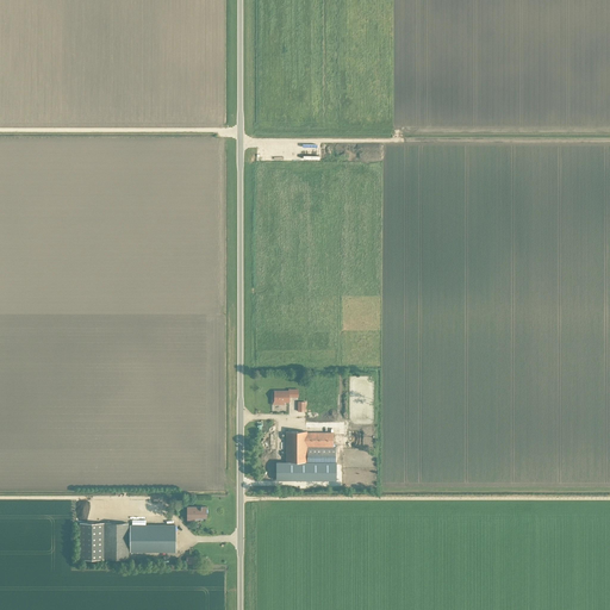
[(288,403),(288,397),(298,397),(298,390),(288,390),(288,391),(274,391),(274,394),(272,394),(272,405),(284,405),(284,403),(288,403)]
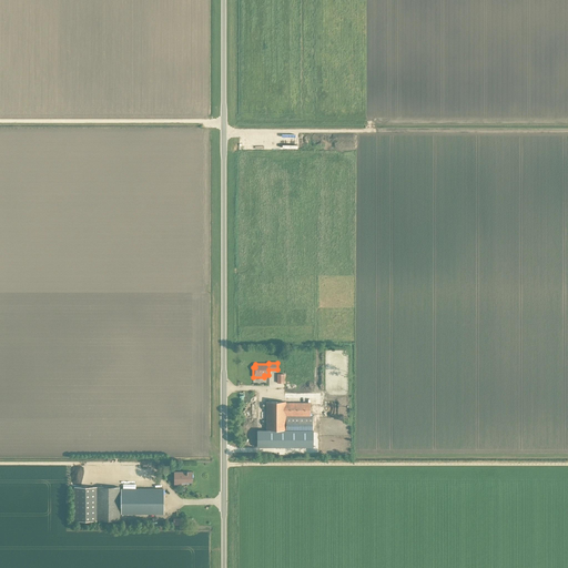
[(285,403),(285,402),(266,402),(266,429),(285,429),(285,416),(310,416),(310,403),(285,403)]
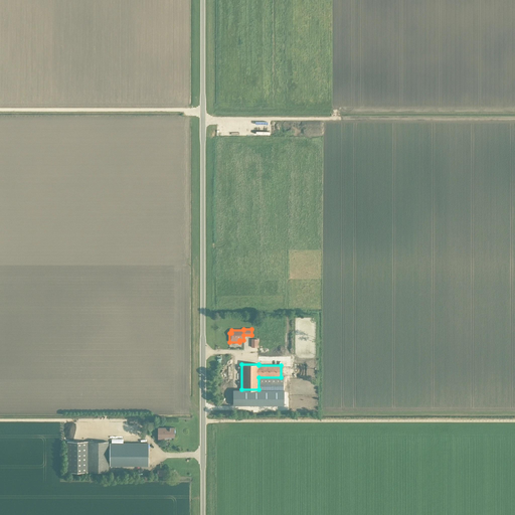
[(259,377),(259,389),(284,389),(284,377),(281,377),(259,377)]
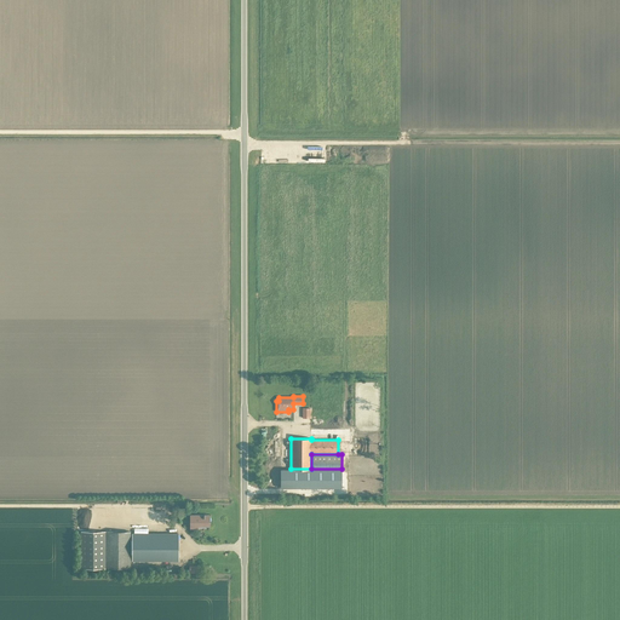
[(339,469),(279,469),(279,487),(339,487),(339,469)]
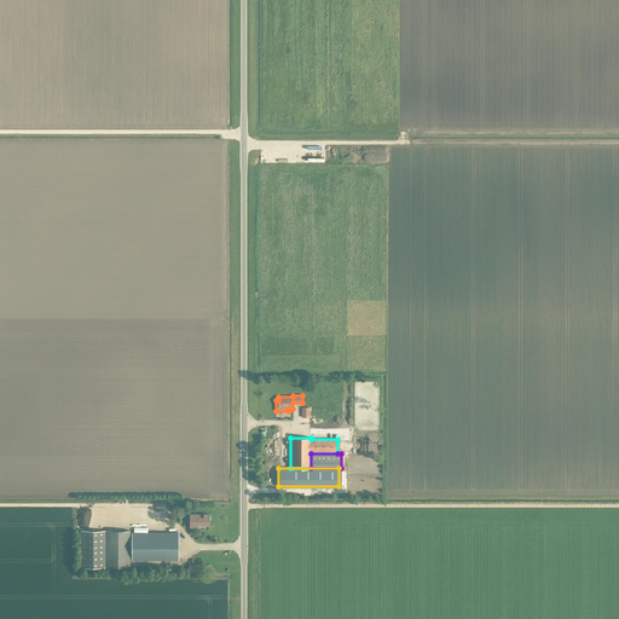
[(209,525),(209,514),(204,514),(203,514),(190,515),(190,528),(197,527),(197,526),(209,525)]
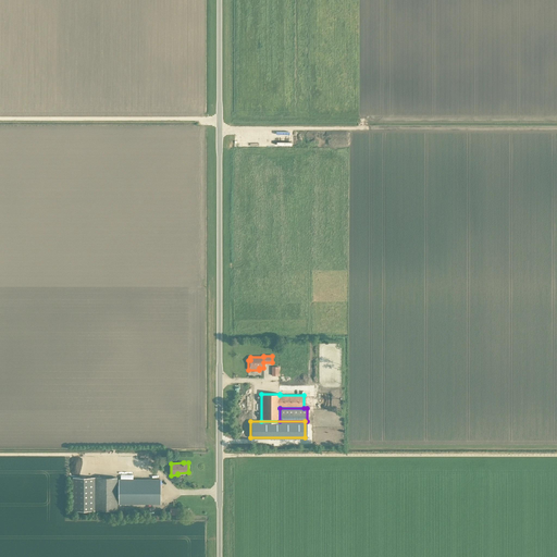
[(73,478),(73,510),(95,510),(95,478),(73,478)]
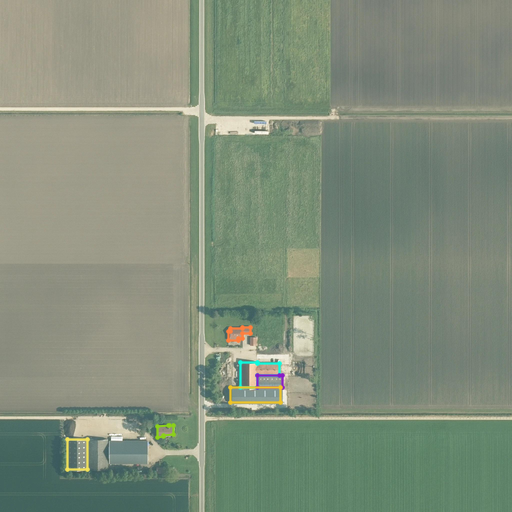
[(107,469),(107,439),(87,439),(87,469),(107,469)]
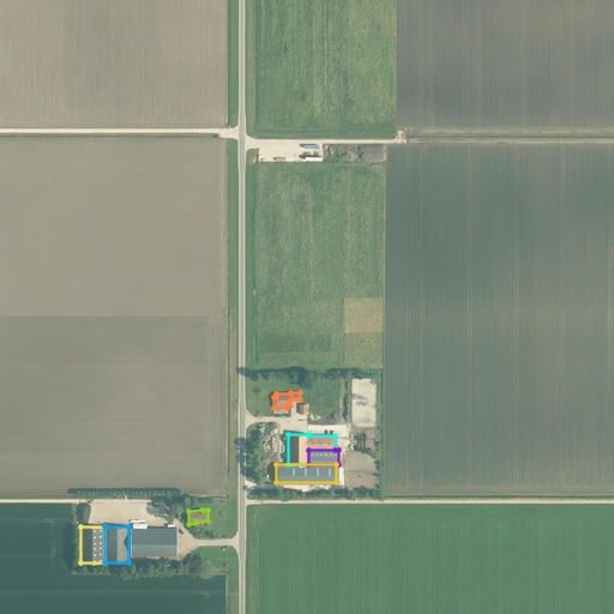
[(176,555),(176,529),(131,529),(131,555),(176,555)]
